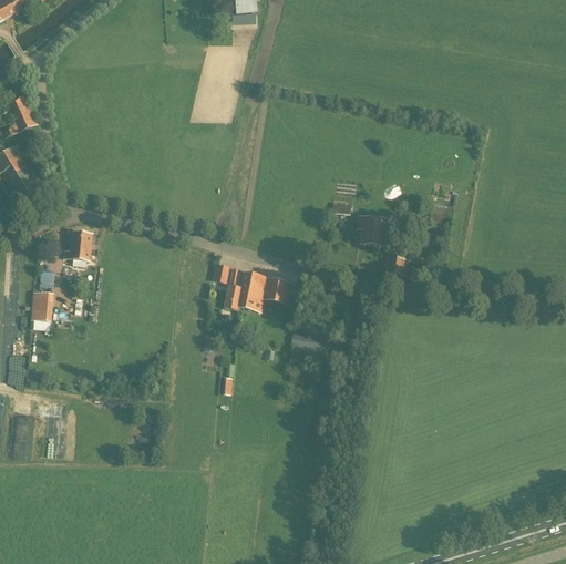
[(0,19),(24,6),(21,0),(0,0),(0,19)]
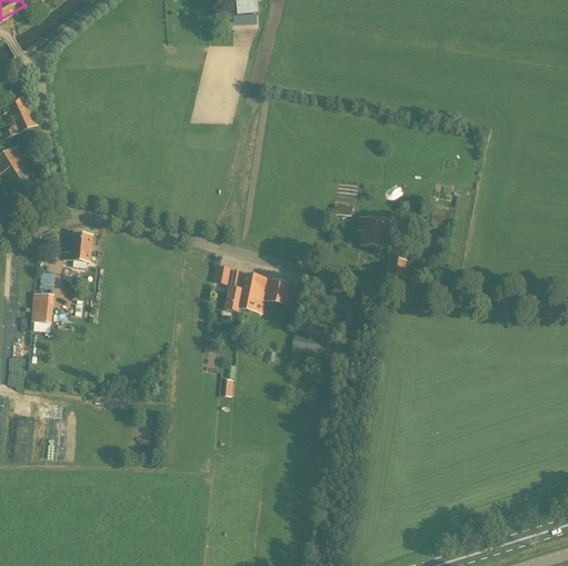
[(232,13),(232,25),(256,23),(256,12),(232,13)]
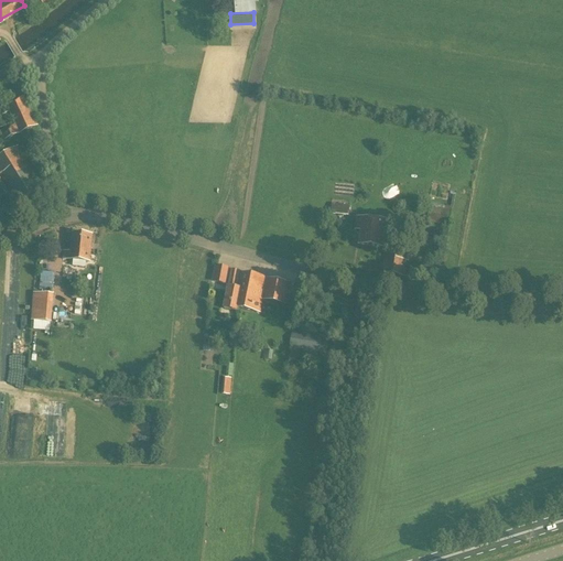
[(4,101),(4,103),(0,105),(0,137),(1,140),(38,123),(31,111),(34,110),(25,93),(4,101)]
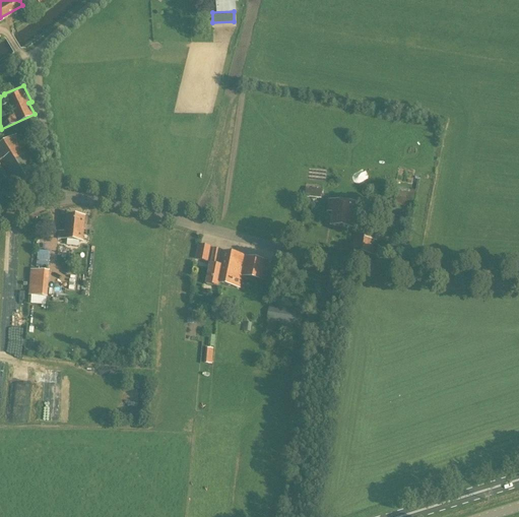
[(0,160),(15,185),(39,171),(15,133),(0,141),(0,160)]
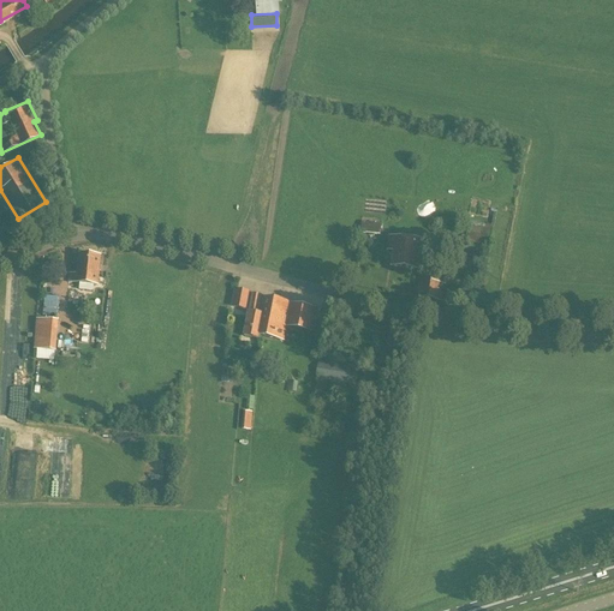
[(359,229),(379,233),(380,221),(361,217),(359,229)]
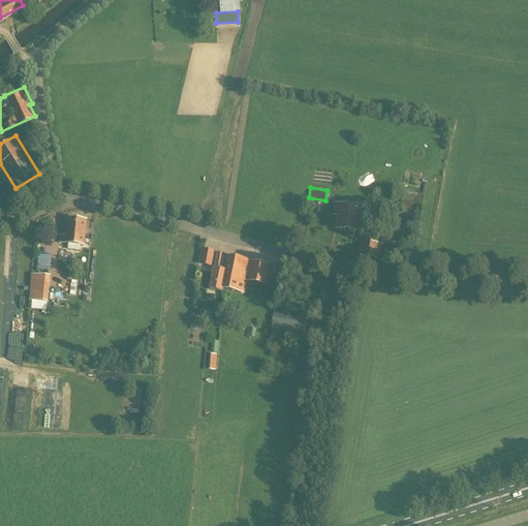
[(399,206),(418,210),(422,195),(415,193),(416,190),(403,187),(399,206)]
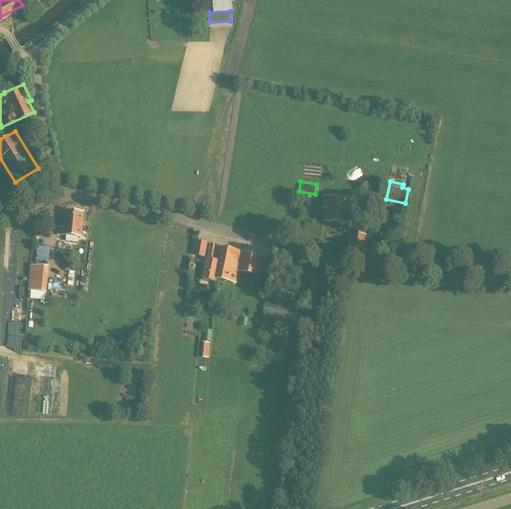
[(325,219),(346,222),(349,197),(322,194),(321,206),(326,206),(325,219)]
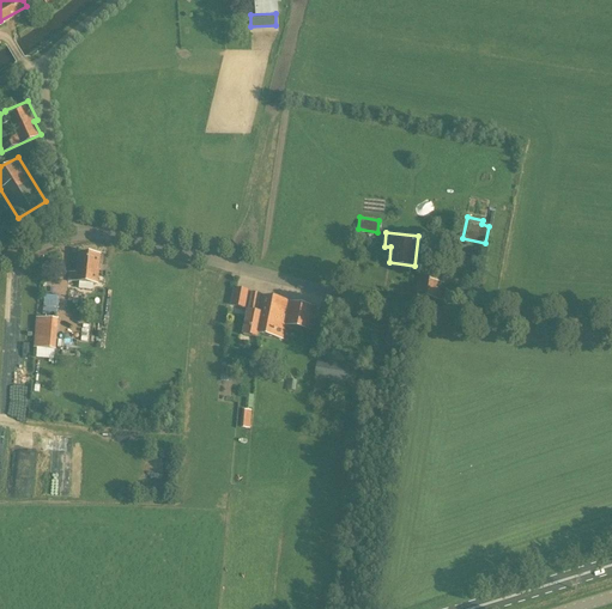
[(96,281),(100,253),(77,250),(76,270),(68,270),(67,279),(96,281)]
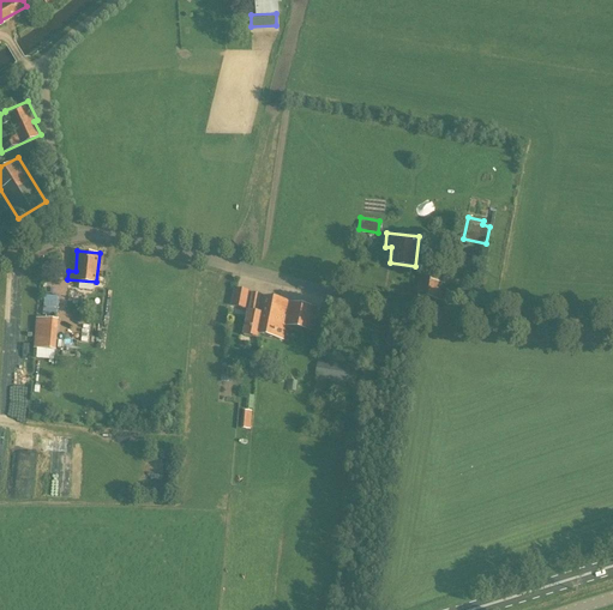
[(442,281),(444,281),(445,269),(418,266),(414,294),(440,297),(442,281)]
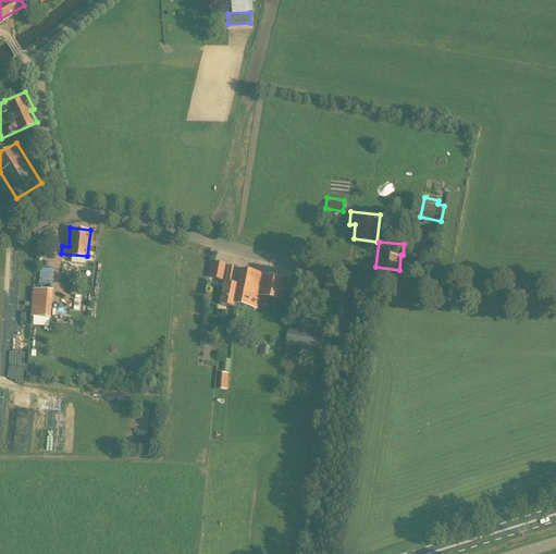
[(222,279),(224,261),(212,259),(209,277),(222,279)]
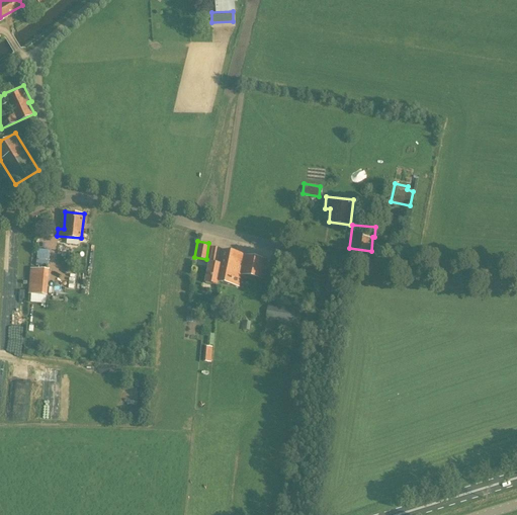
[(218,280),(219,280),(222,262),(218,262),(221,248),(219,248),(219,246),(211,245),(208,261),(208,260),(204,280),(217,283),(218,280)]
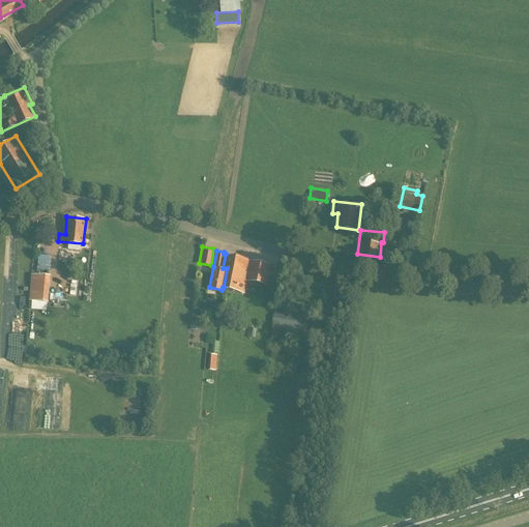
[(38,252),(35,271),(48,273),(51,254),(38,252)]
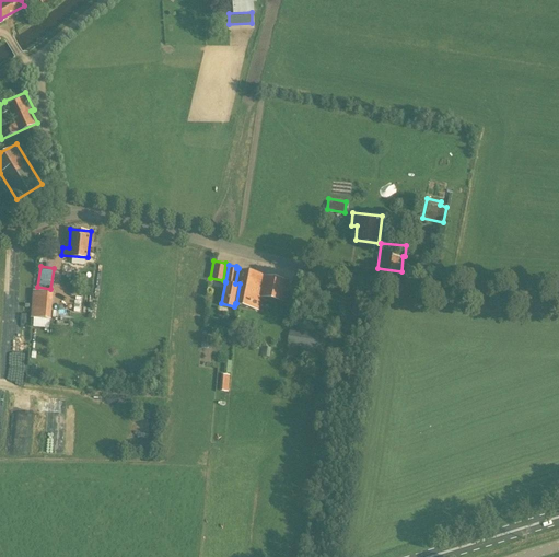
[(240,283),(236,303),(256,308),(259,296),(284,300),(288,278),(264,274),(239,268),(235,283),(240,283)]
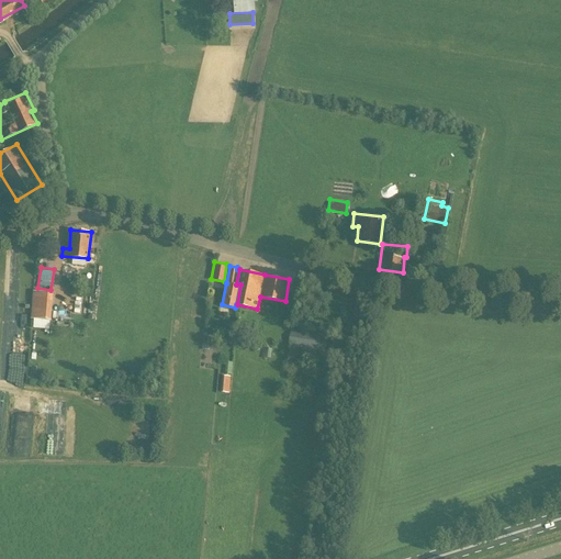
[(32,289),(30,316),(51,319),(53,291),(32,289)]
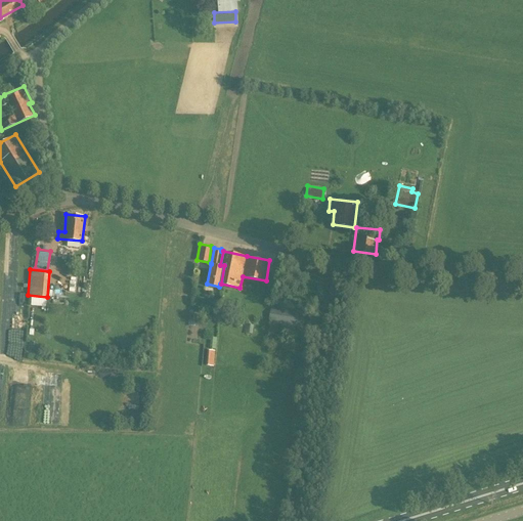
[(270,306),(268,318),(286,321),(285,327),(296,329),(299,311),(270,306)]
